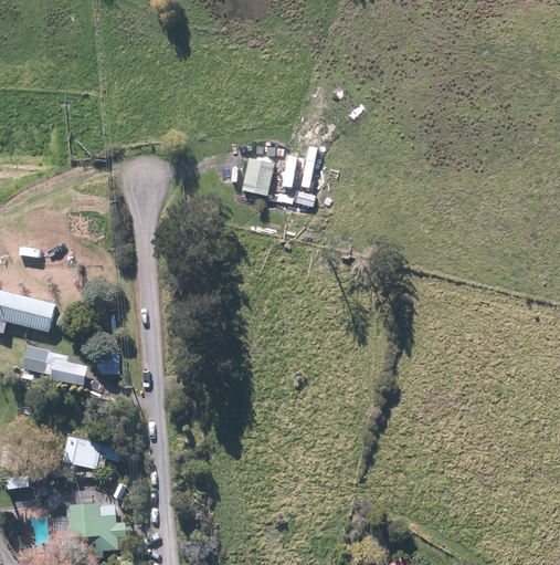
[(270,164),(244,157),(236,189),(262,196),(270,164)]
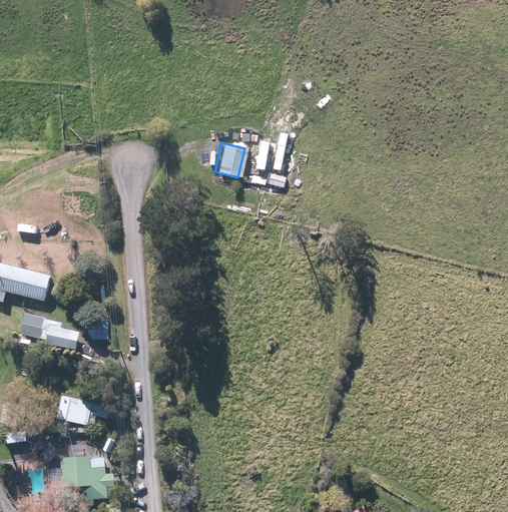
[(37,301),(40,302),(40,300),(44,301),(51,275),(0,262),(0,290),(37,300),(37,301)]
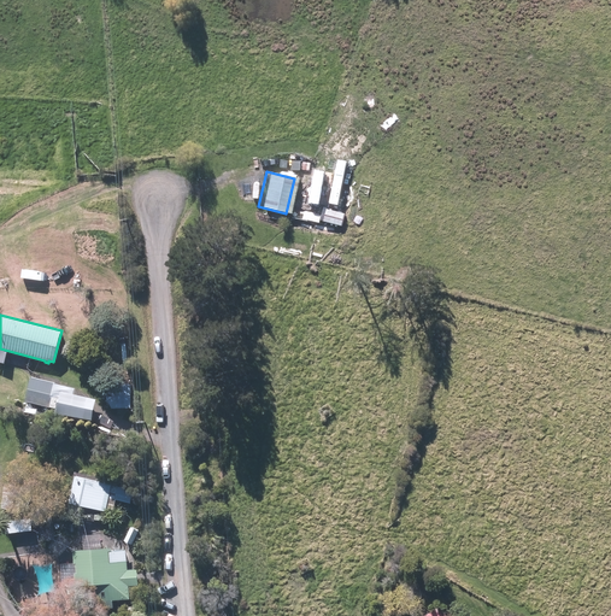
[(23,402),(47,406),(53,382),(28,376),(23,402)]
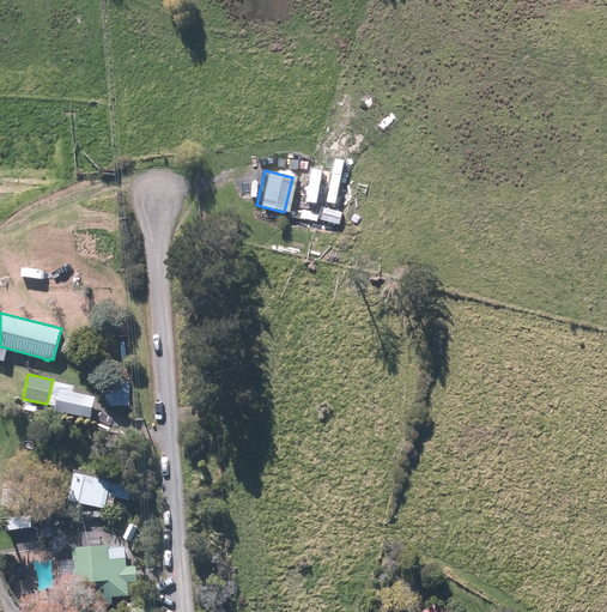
[(67,500),(108,510),(111,496),(127,500),(129,485),(97,478),(98,476),(74,470),(67,500)]
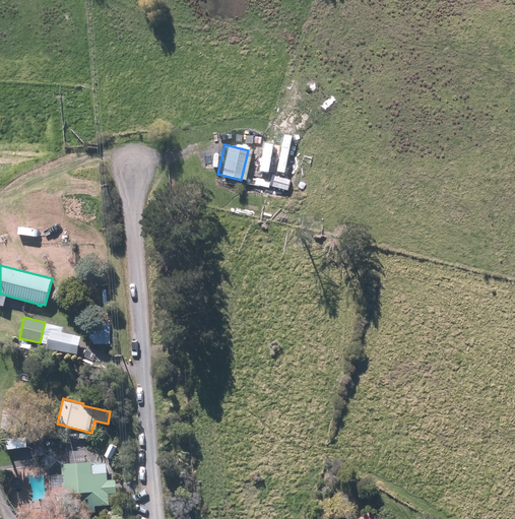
[(0,428),(13,430),(16,410),(1,407),(0,414),(0,428)]
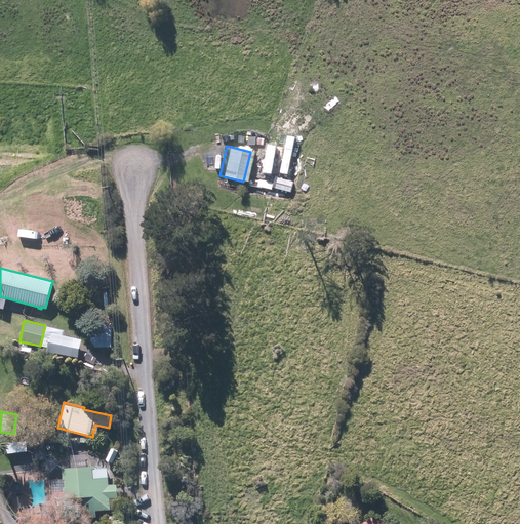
[(39,465),(49,473),(58,460),(48,452),(45,457),(43,441),(31,442),(33,461),(42,460),(39,465)]
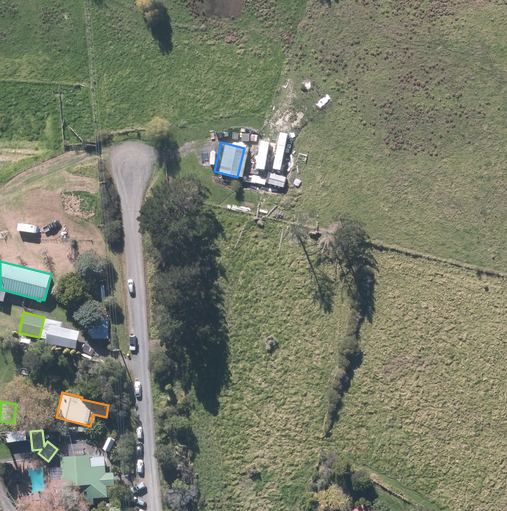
[(101,448),(108,451),(113,439),(106,436),(101,448)]
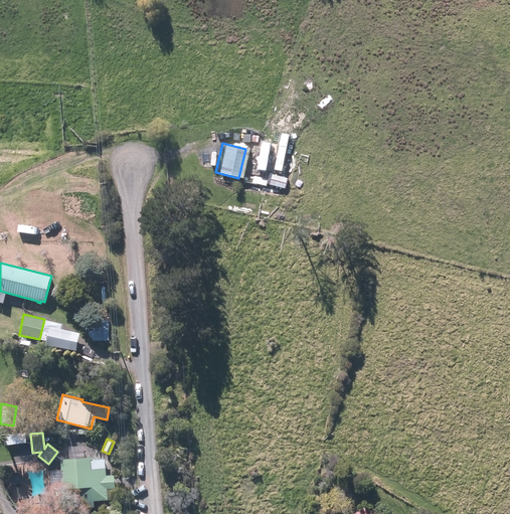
[(62,488),(64,504),(107,500),(106,489),(115,488),(113,475),(105,476),(104,458),(93,459),(93,457),(85,457),(83,447),(61,449),(62,459),(60,459),(61,471),(47,472),(48,489),(62,488)]
